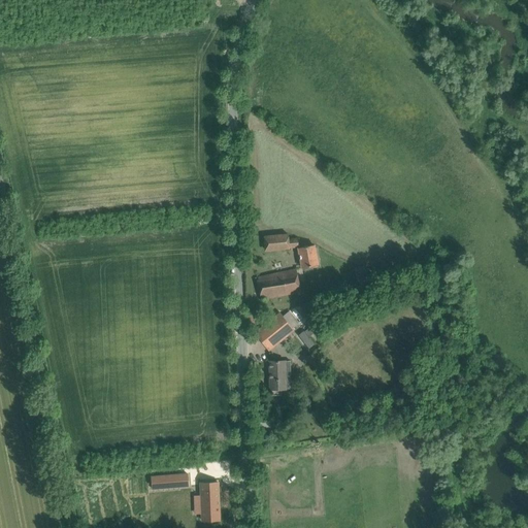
[(288,234),(265,236),(266,251),(289,249),(288,234)]
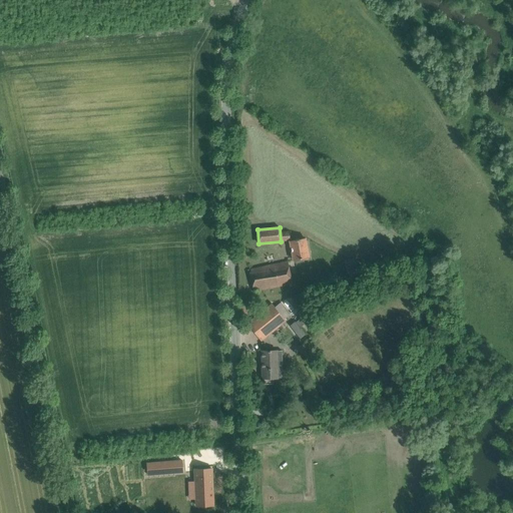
[(308,237),(290,240),(294,260),(311,257),(308,237)]
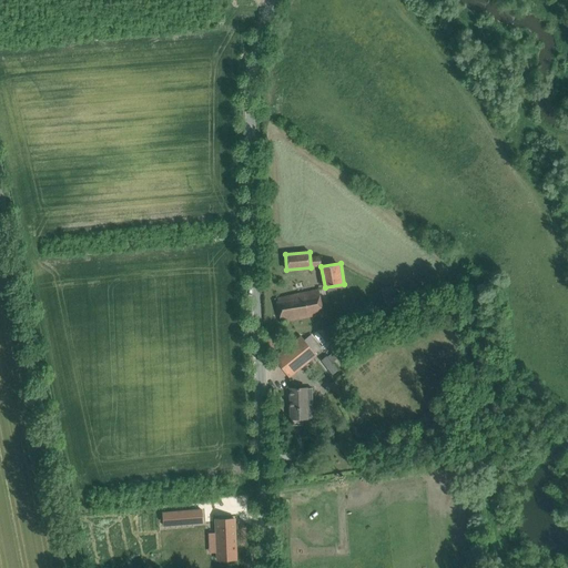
[(318,290),(274,298),(280,323),(307,316),(308,320),(325,317),(318,290)]
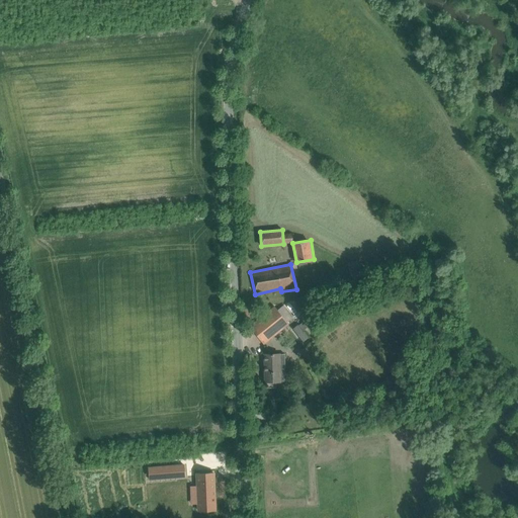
[(288,324),(280,315),(274,307),(249,327),(263,344),(288,324)]
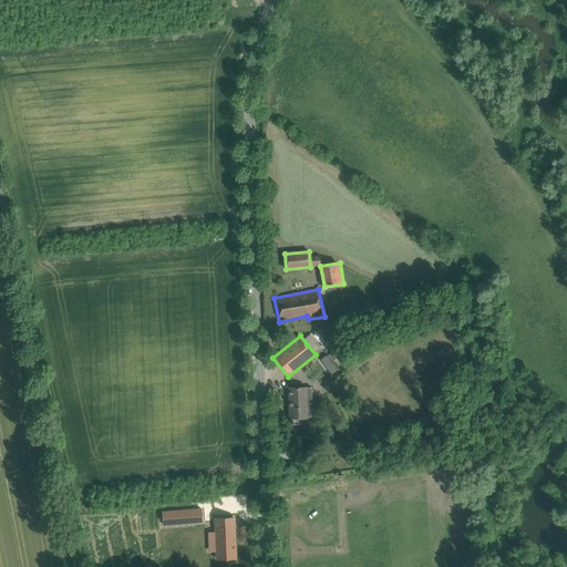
[(337,346),(320,359),(331,372),(337,368),(331,360),(341,352),(337,346)]
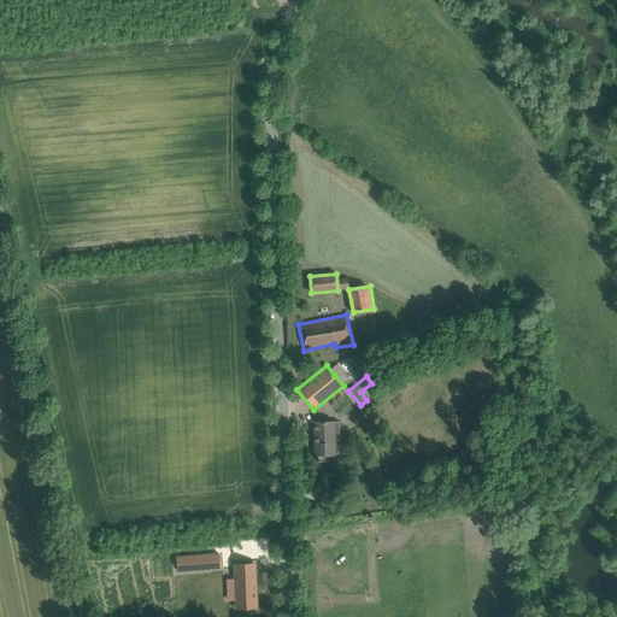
[(329,454),(340,454),(340,422),(315,422),(316,454),(317,454),(317,462),(329,462),(329,454)]
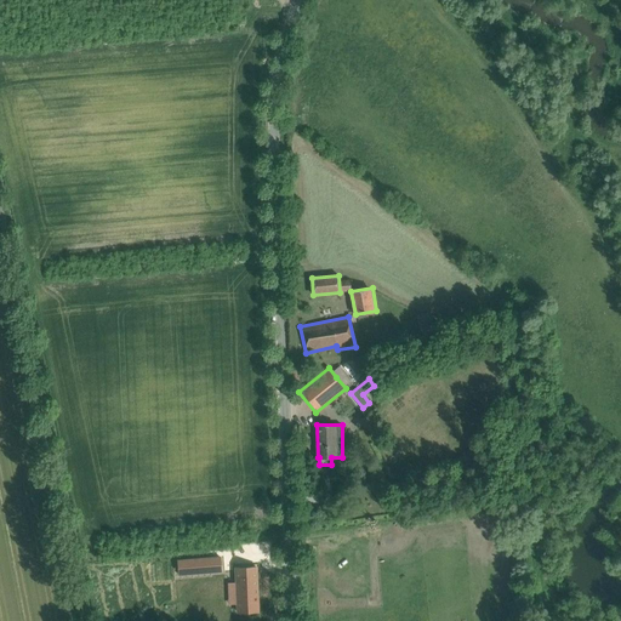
[(221,558),(177,562),(178,575),(222,571),(221,558)]
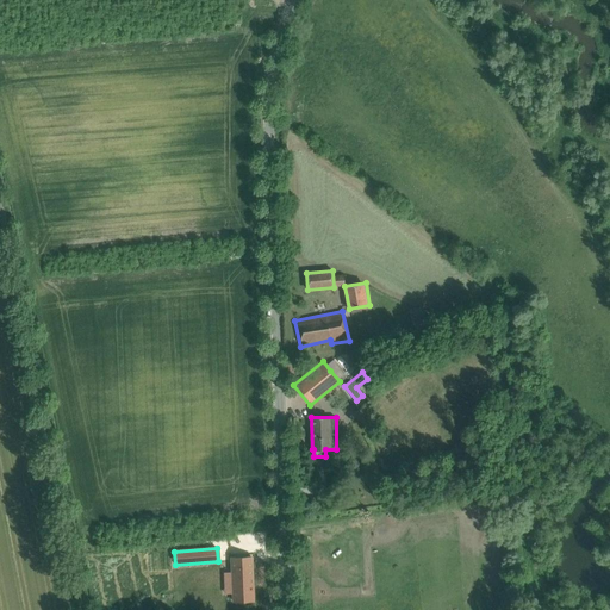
[(251,556),(232,558),(234,602),(254,601),(251,556)]
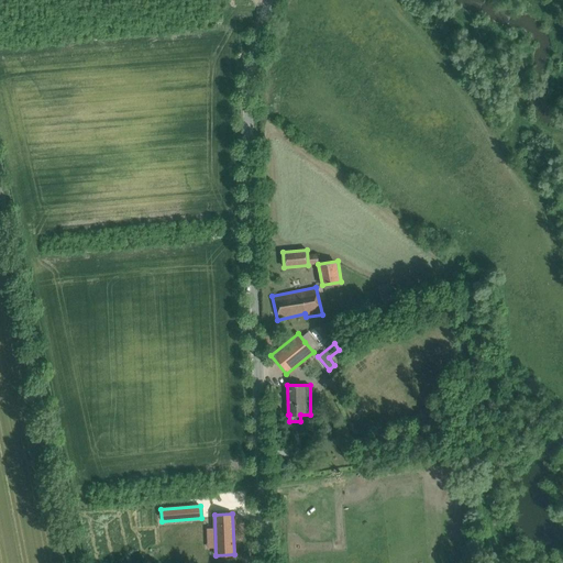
All buildings are outlined.
